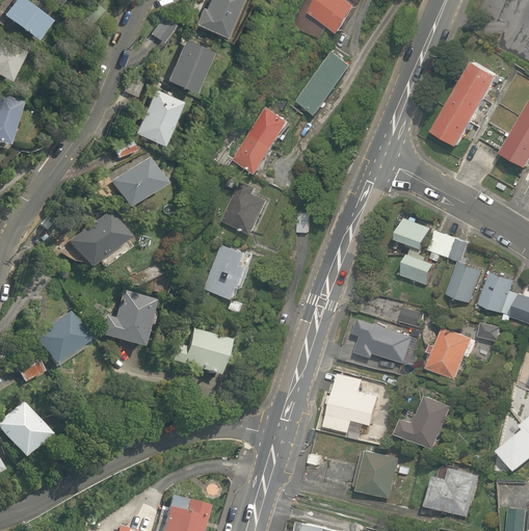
[(29,37),(44,18),(20,0),(9,0),(0,11),(0,16),(29,37)]
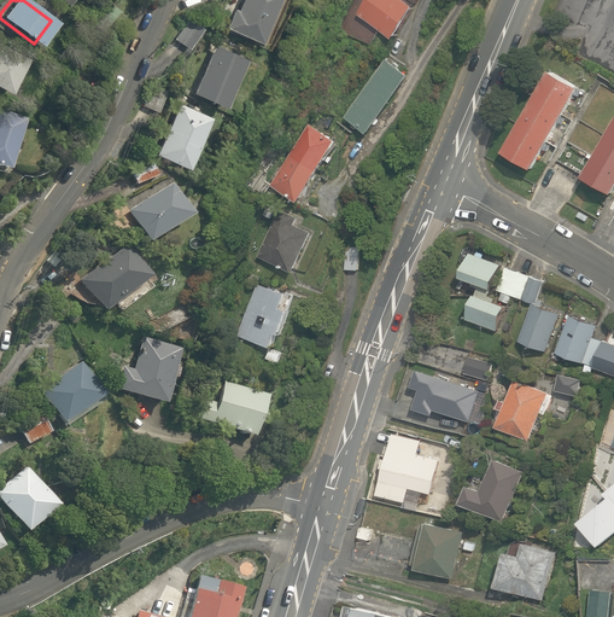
[(251,41),(270,0),(237,0),(232,10),(229,9),(220,28),(251,41)]
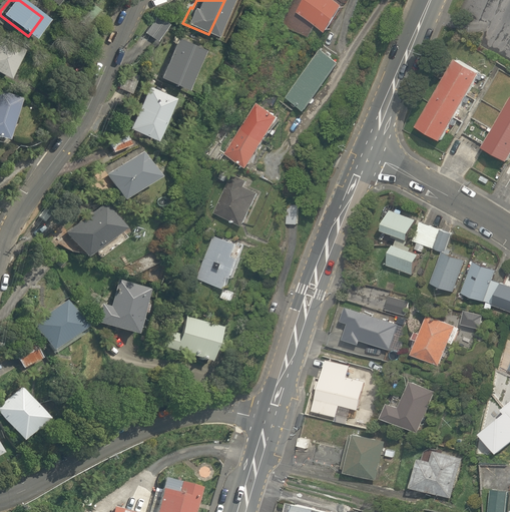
[(334,0),(302,0),(294,13),(325,32),(342,5),(334,0)]
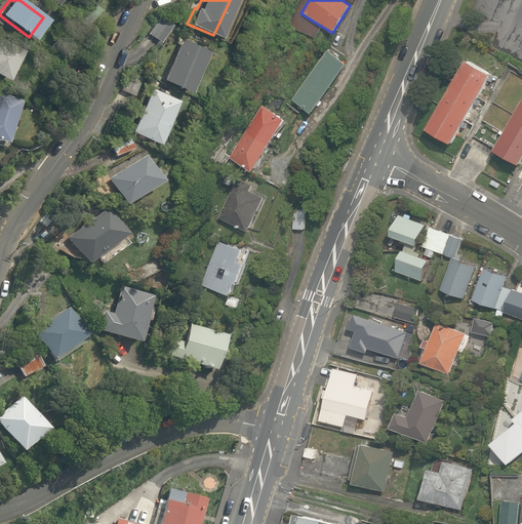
[(155,41),(168,24),(157,15),(145,34),(155,41)]
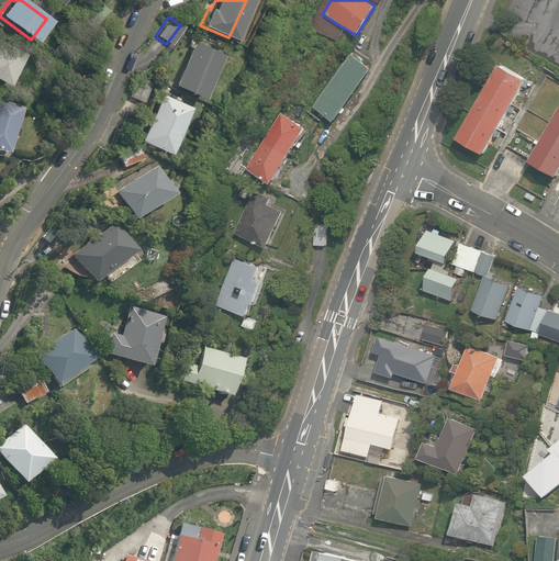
[(198,97),(219,54),(191,42),(170,85),(198,97)]
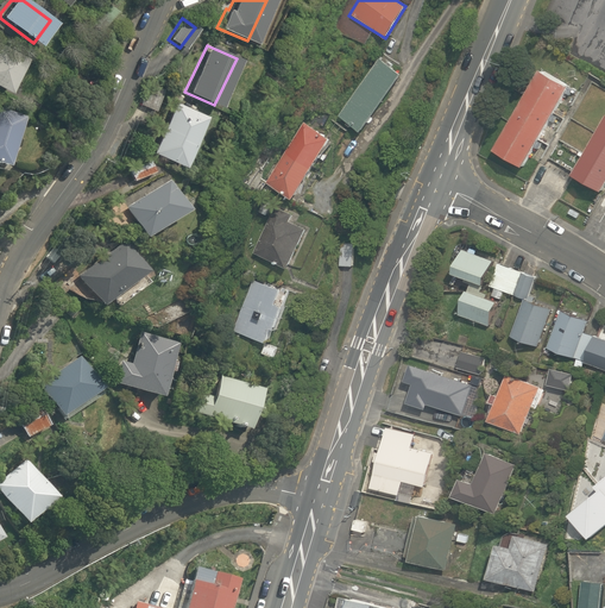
[(0,89),(4,91),(20,60),(0,49),(0,89)]
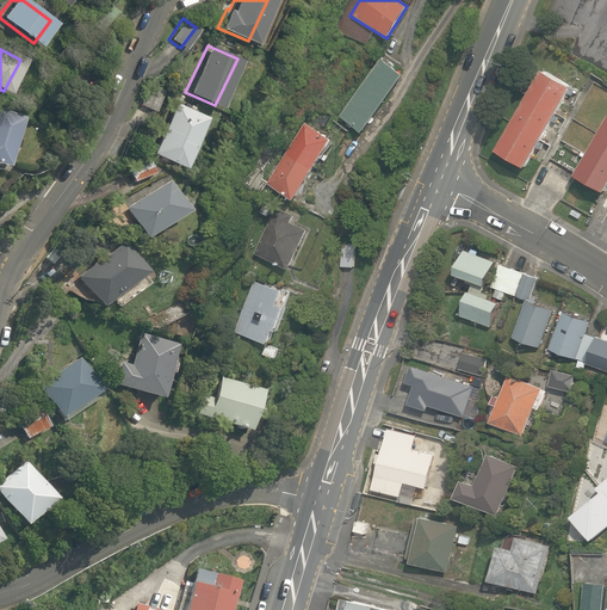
[(360,133),(401,74),(379,60),(338,117),(360,133)]
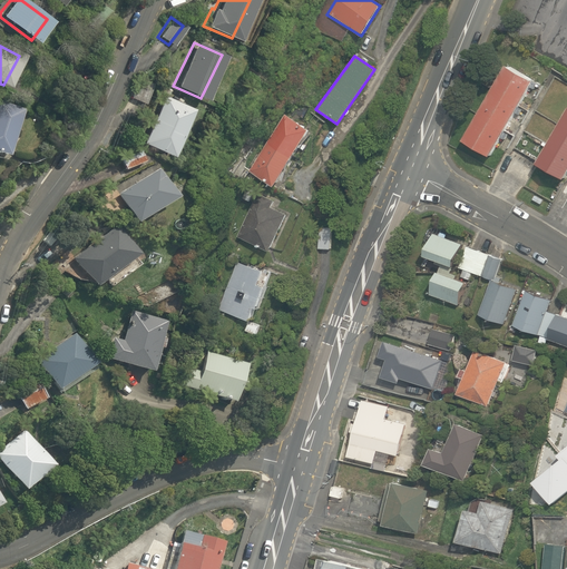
[(533,81),(505,66),(461,140),(488,157),(533,81)]
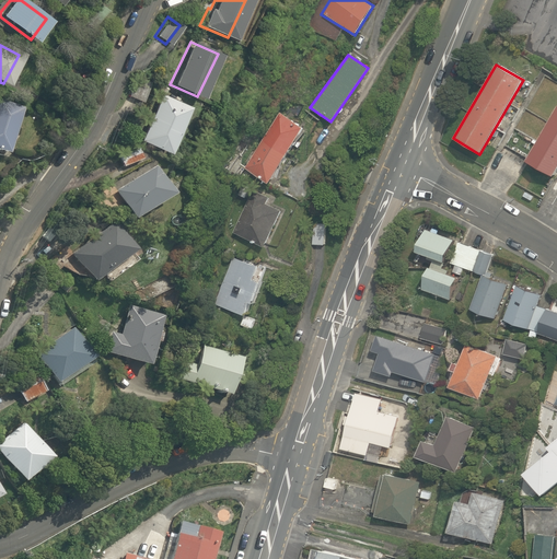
[(125,96),(136,101),(143,83),(140,80),(131,83),(130,83),(125,96)]
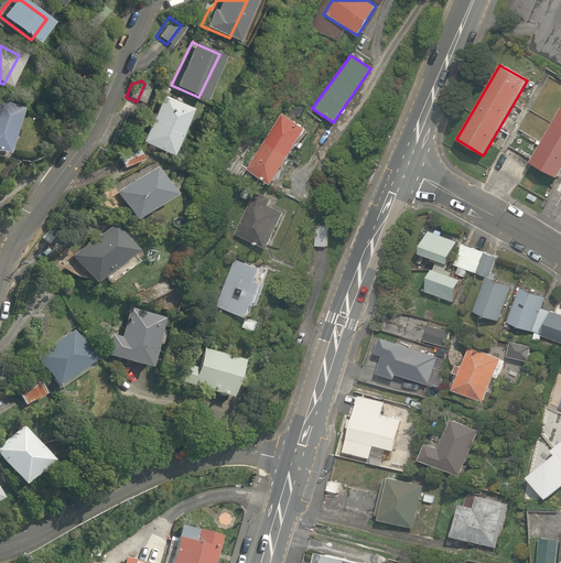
[(165,153),(186,107),(160,95),(138,141),(165,153)]
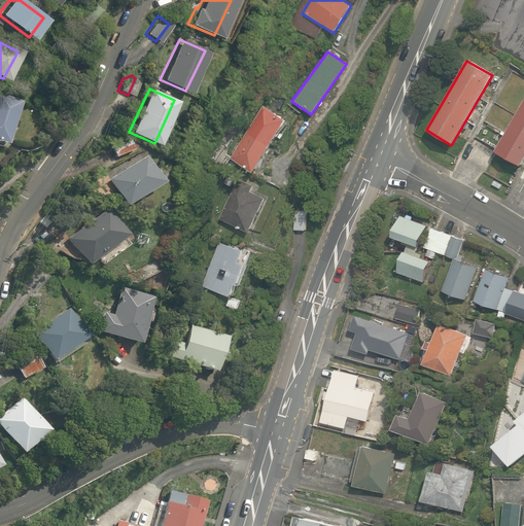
[(0,143),(4,145),(19,104),(0,97),(0,143)]
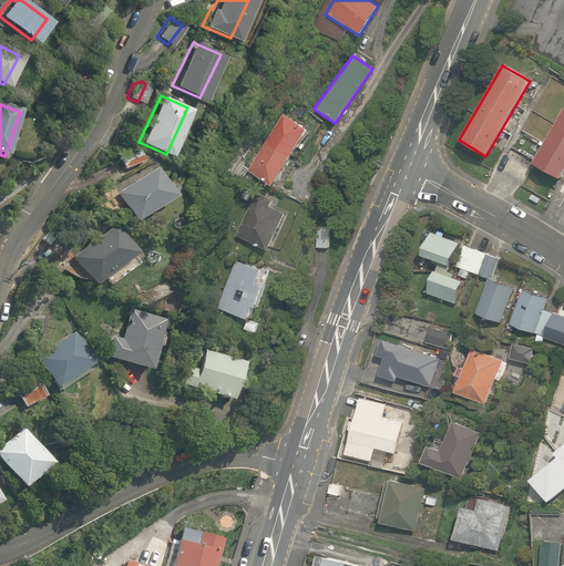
[(563,107),(532,163),(560,178),(563,171),(563,107)]
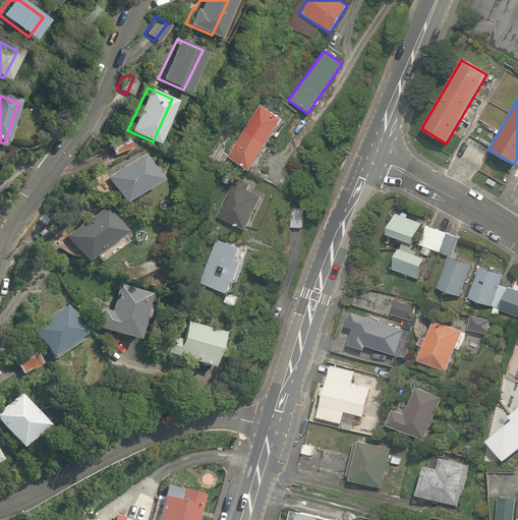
[(249,171),(281,119),(259,105),(226,157),(249,171)]
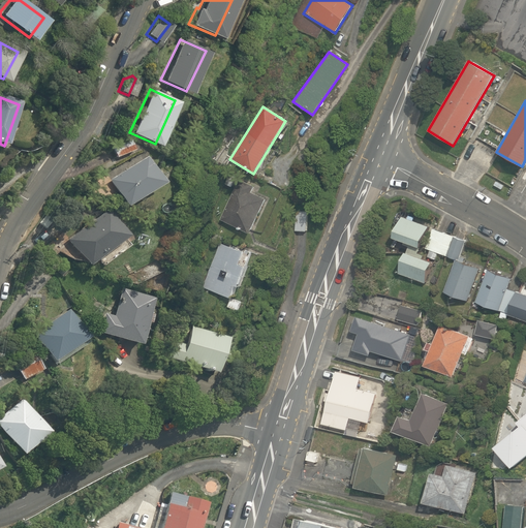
[(110,151),(116,162),(137,152),(131,141),(110,151)]
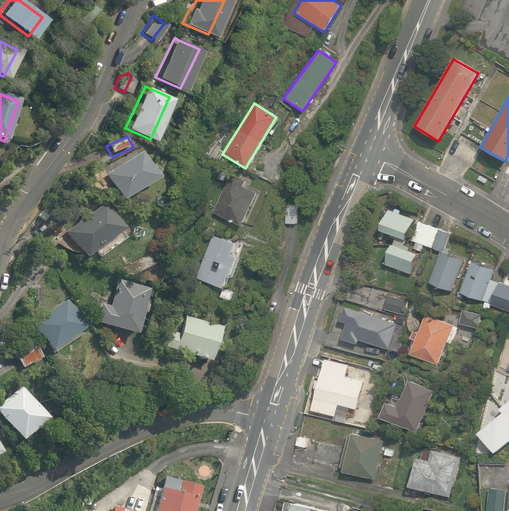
[(117,200),(154,178),(138,152),(102,175),(117,200)]
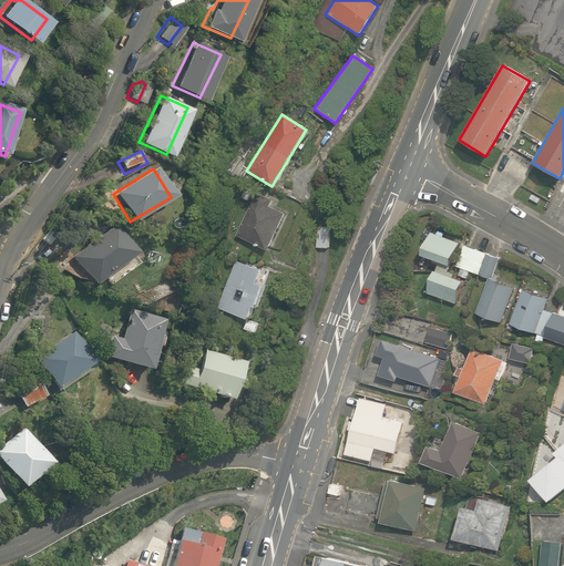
[(266,249),(283,214),(268,207),(272,201),(255,193),(235,236),(266,249)]
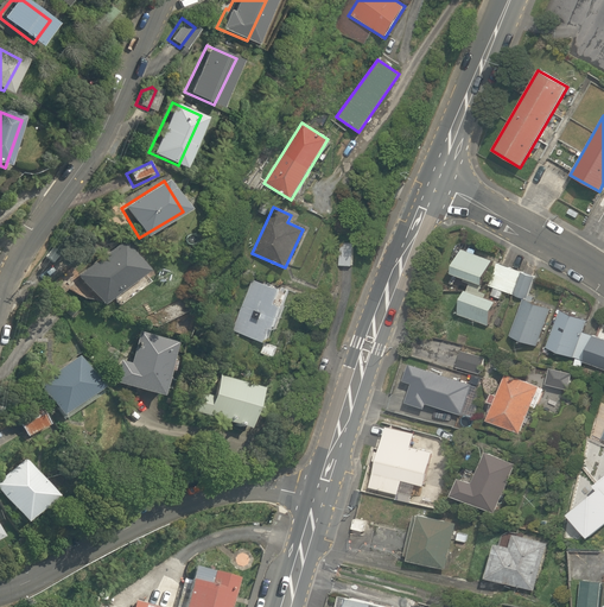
[(95,307),(141,272),(120,241),(72,277),(95,307)]
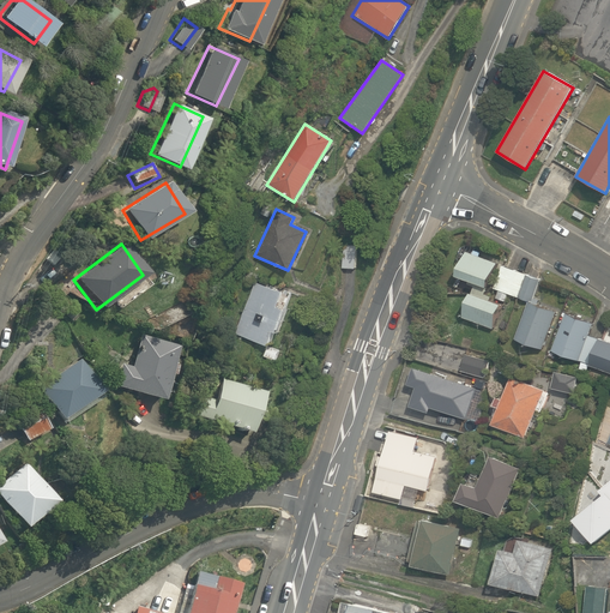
[(491,329),(501,304),(488,299),(489,296),(483,294),(495,263),(464,251),(456,275),(467,280),(466,283),(472,286),(460,317),(491,329)]
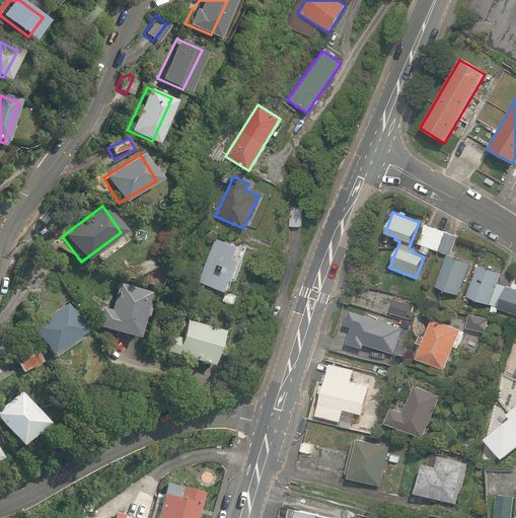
[(428,248),(436,251),(443,232),(424,225),(417,244),(420,245),(417,252),(426,255),(428,248)]
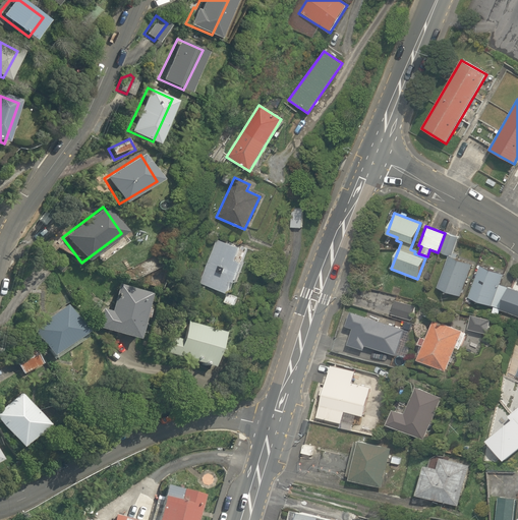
[(438,252),(447,255),(449,256),(451,252),(456,237),(445,233),(438,252)]
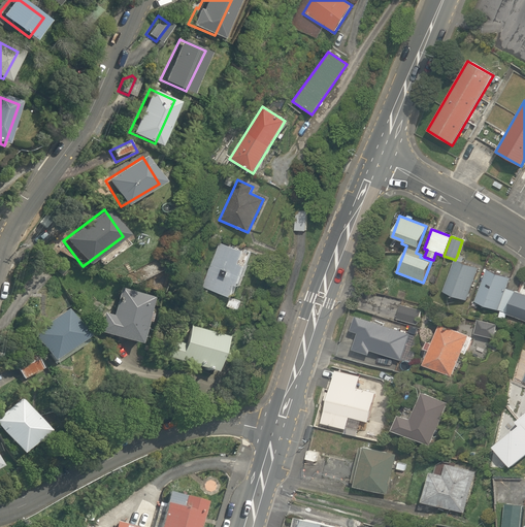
[(236,286),(249,253),(218,242),(202,288),(229,297),(234,285),(236,286)]
